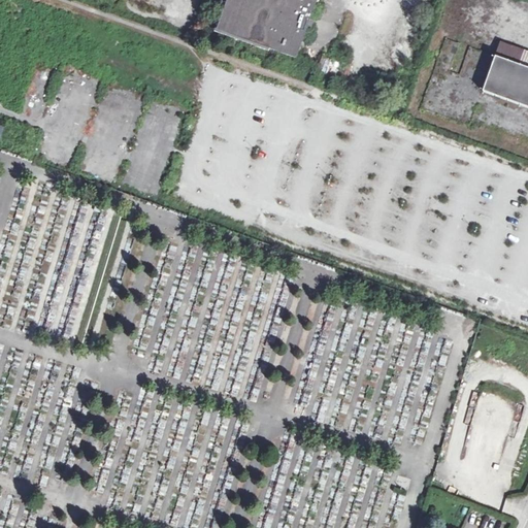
[(226,0),(216,29),(255,43),(254,45),(267,51),(268,48),(295,58),(316,0),(226,0)]
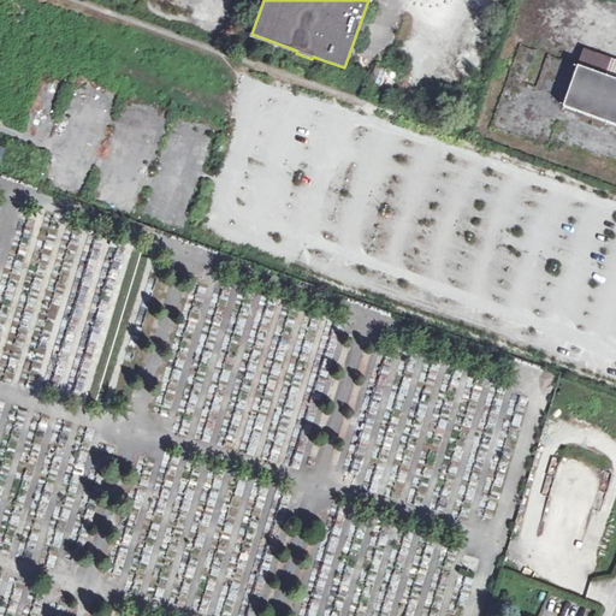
[(529,45),(535,29),(527,25),(521,42),(529,45)]
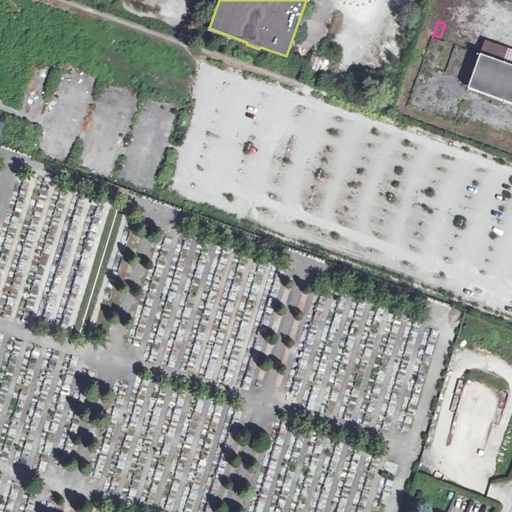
[(478,52),(483,40),(471,35),(466,48),(478,52)]
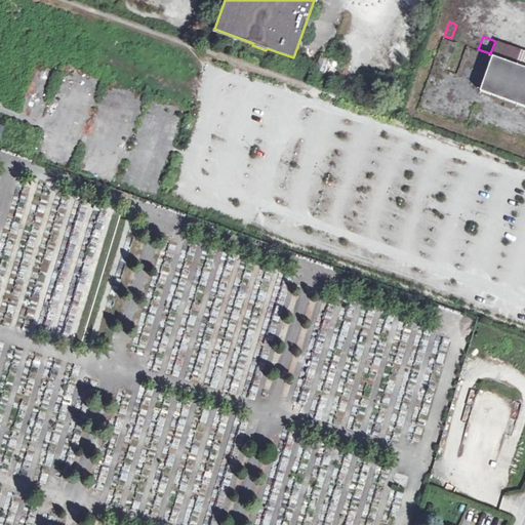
[(491,53),(524,66),(524,48),(496,38),(495,41),(490,53),(491,53)]
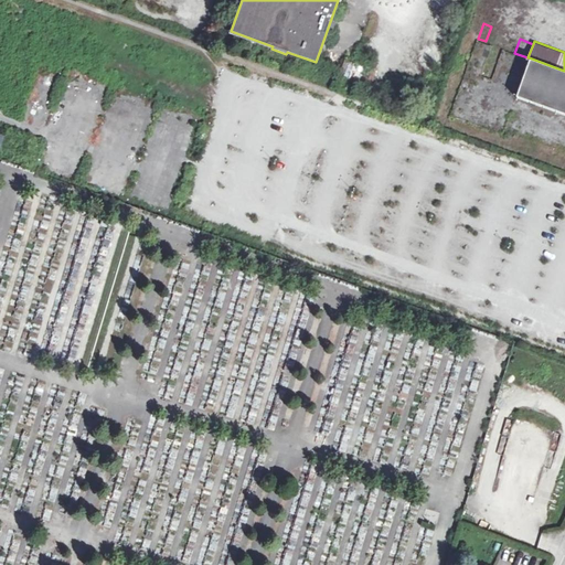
[(564,71),(529,57),(529,59),(514,99),(564,117),(564,71)]
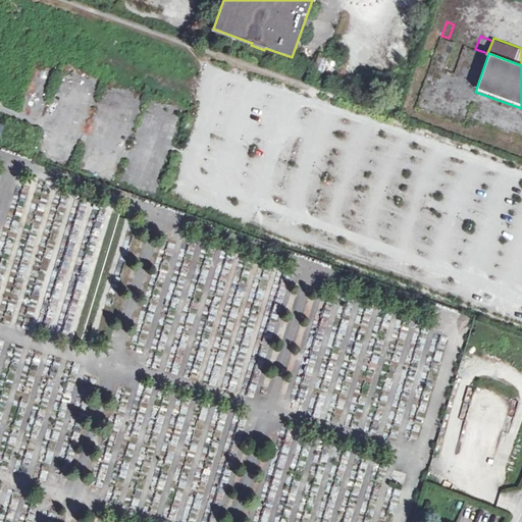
[(333,75),(338,63),(318,55),(313,68),(333,75)]
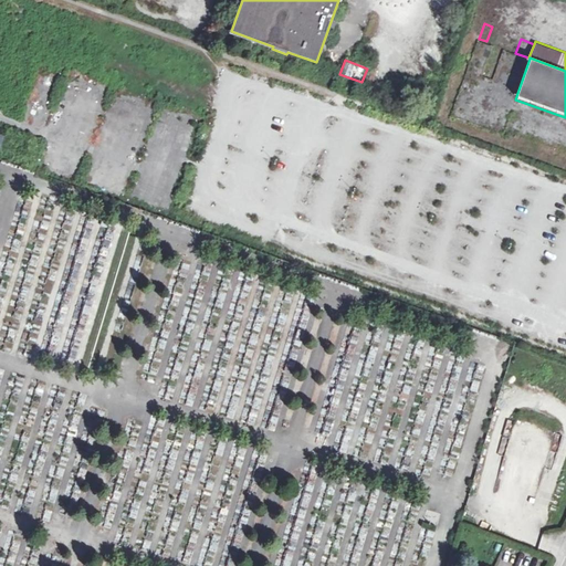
[(34,136),(20,132),(14,148),(28,154),(34,136)]
